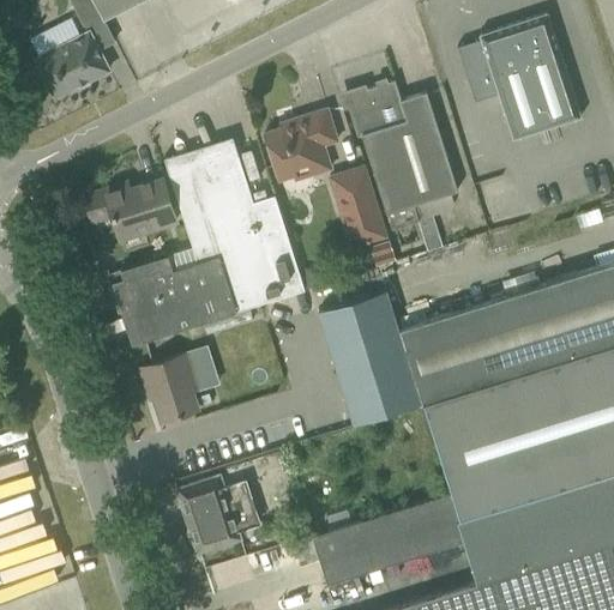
[(92,0),(70,0),(84,29),(103,19),(92,0)]
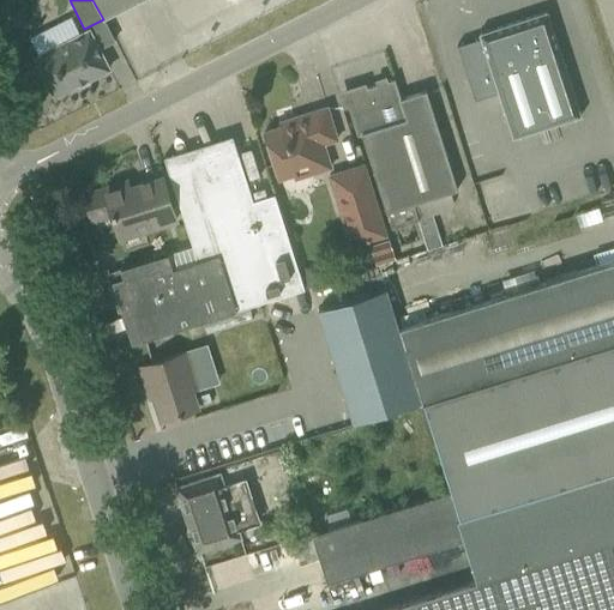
[(92,0),(103,19),(140,0),(92,0)]
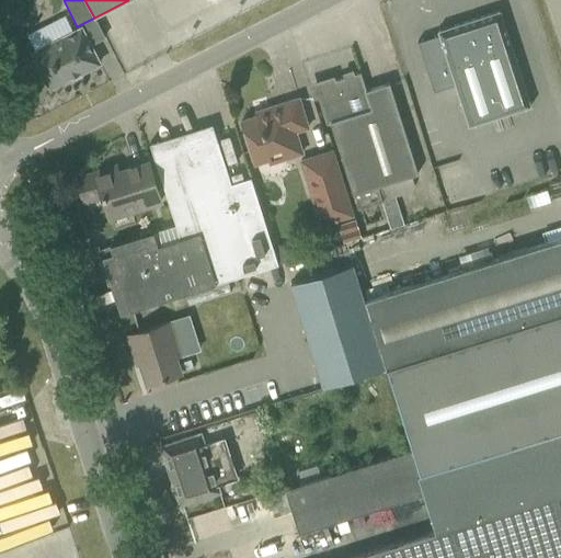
[(439,38),(418,45),(434,94),(455,87),(469,129),(531,109),(501,13),(438,33),(439,38)]
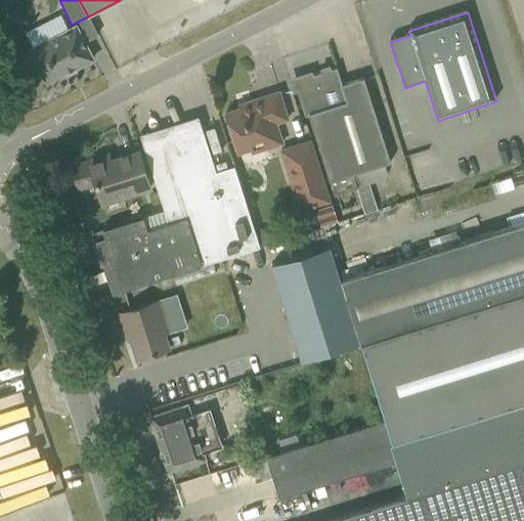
[(26,35),(34,50),(31,52),(41,72),(38,73),(43,83),(46,82),(47,85),(64,76),(67,79),(78,73),(76,71),(93,61),(85,44),(76,28),(69,32),(60,17),(26,35)]
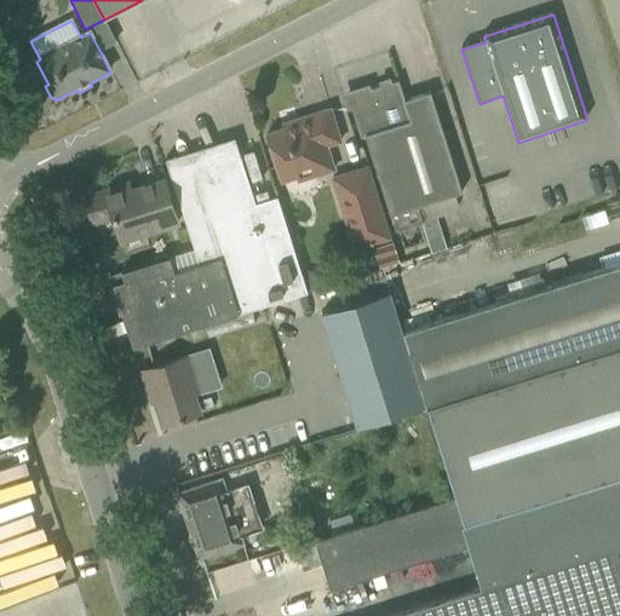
[(464,194),(430,95),(405,102),(399,82),(348,98),(361,142),(368,139),(394,217),(464,194)]
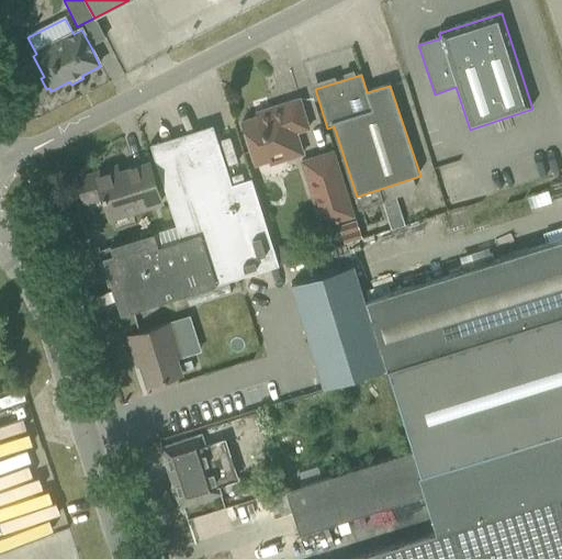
[(257,114),(258,119),(243,123),(255,160),(282,152),(287,163),(304,157),(298,135),(310,132),(300,101),(257,114)]
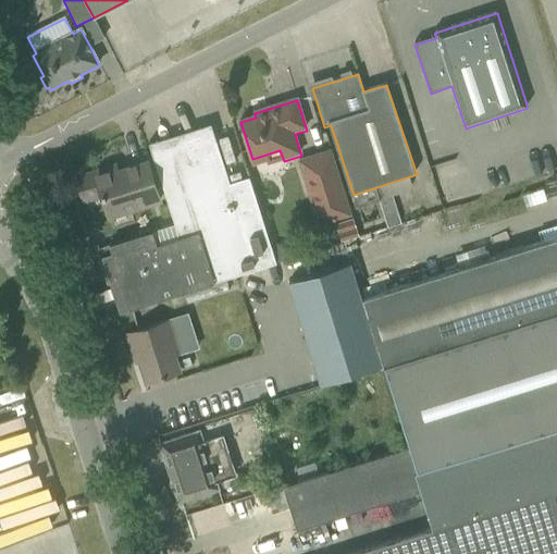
[(112,256),(103,258),(111,284),(119,282),(127,312),(276,265),(249,179),(230,185),(217,143),(156,162),(181,241),(159,248),(155,234),(109,248),(112,256)]
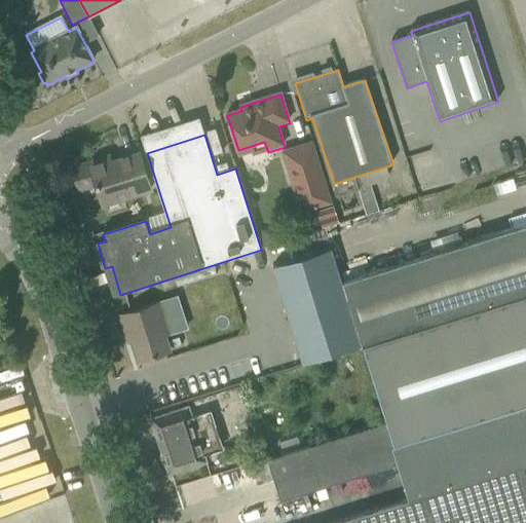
[(312,143),(280,152),(301,215),(333,204),(312,143)]
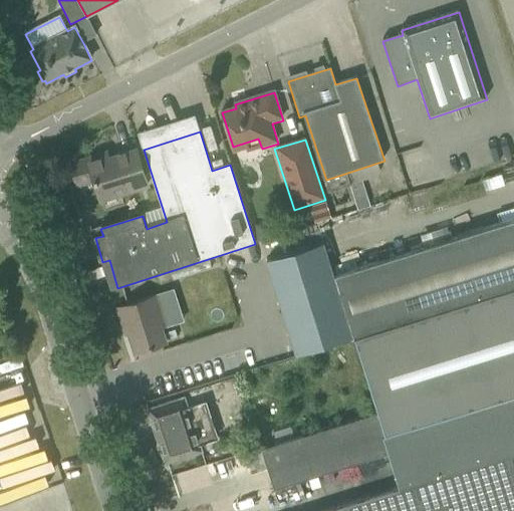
[(99,198),(147,185),(137,152),(108,161),(106,155),(71,166),(78,187),(94,182),(99,198)]
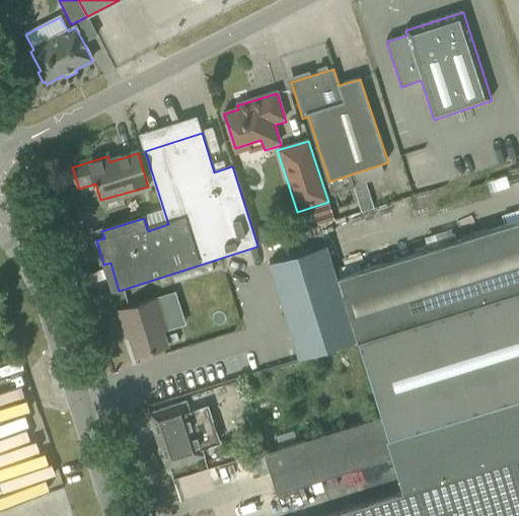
[(508,185),(507,180),(506,178),(505,178),(493,182),(487,183),(491,196),(510,190),(508,185)]
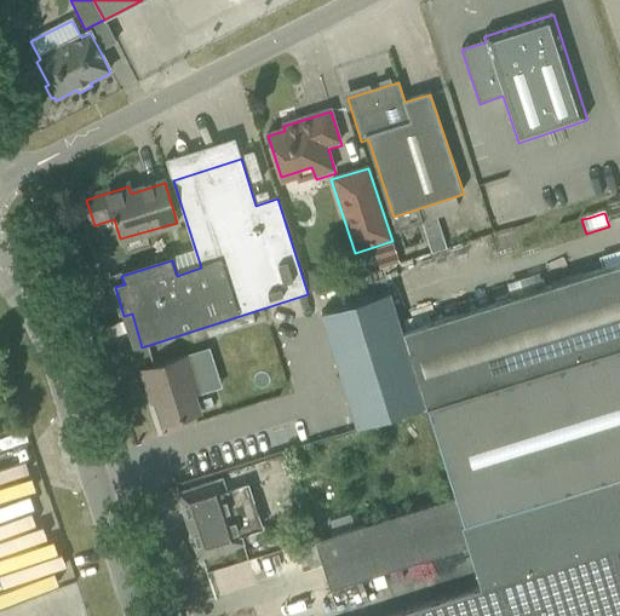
[(540,246),(537,236),(527,239),(529,249),(540,246)]
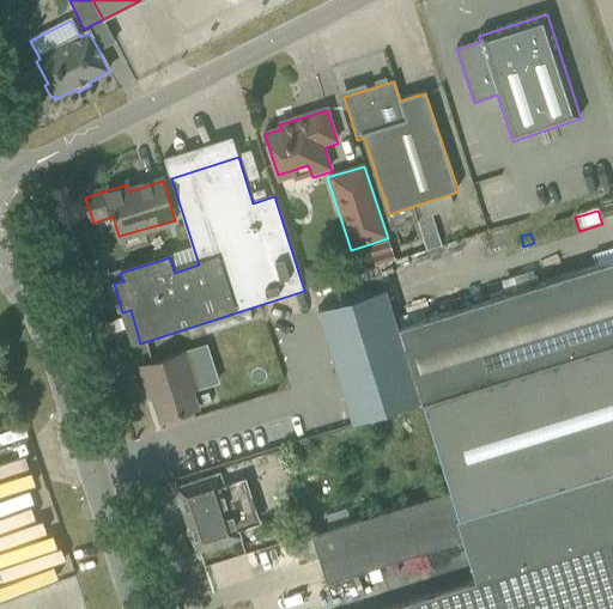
[(389,242),(370,248),(376,267),(395,262),(389,242)]
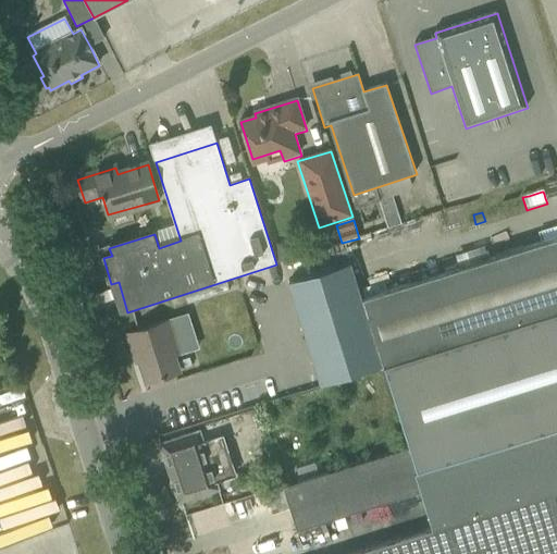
[(556,314),(556,239),(363,300),(384,367),(384,368),(556,314)]
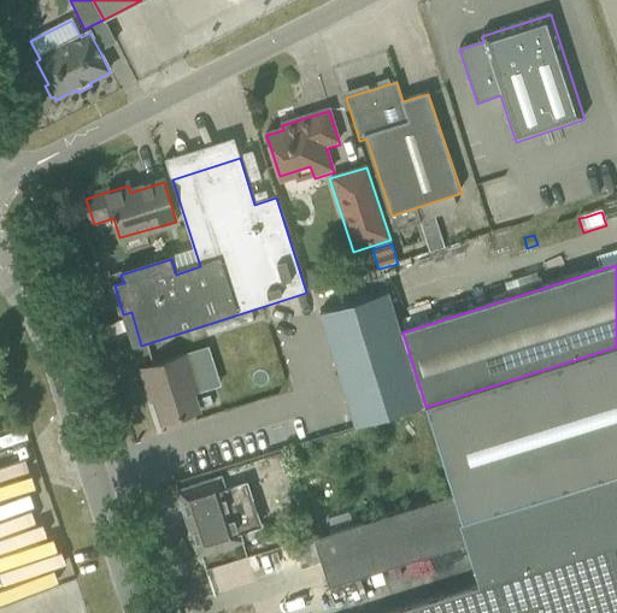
[(322,288),(325,280),(306,271),(303,278),(306,292),(322,288)]
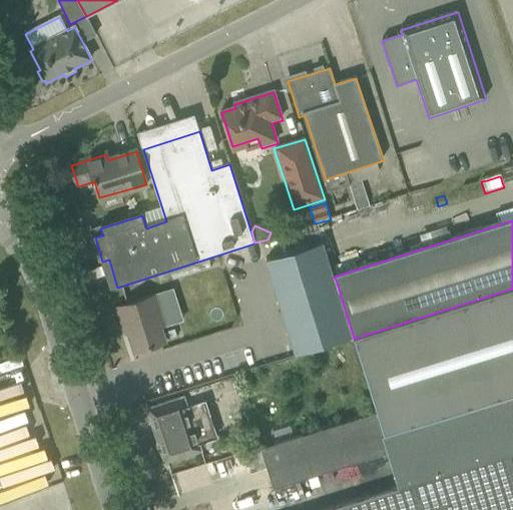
[(354,338),(335,277),(324,244),(267,263),(295,356),(354,338)]
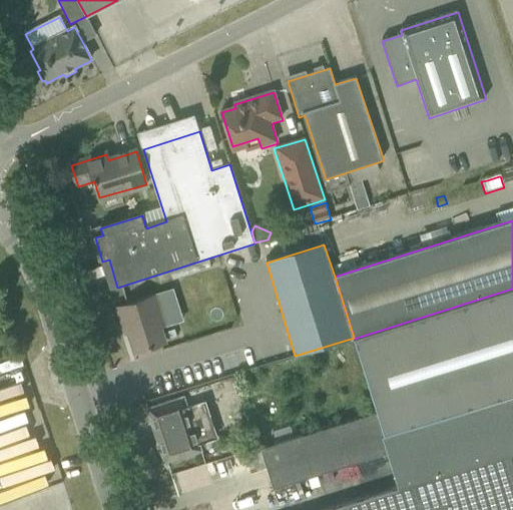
[(377,413),(389,454),(507,418),(501,399),(512,395),(512,289),(354,339),(377,413)]
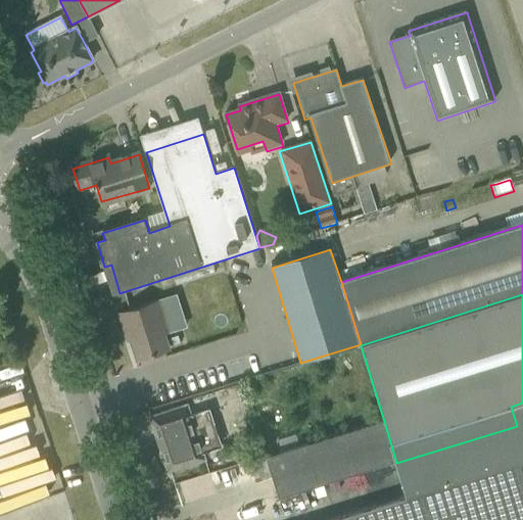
[(159,302),(120,315),(126,332),(130,331),(138,360),(169,350),(163,335),(169,333),(159,302)]
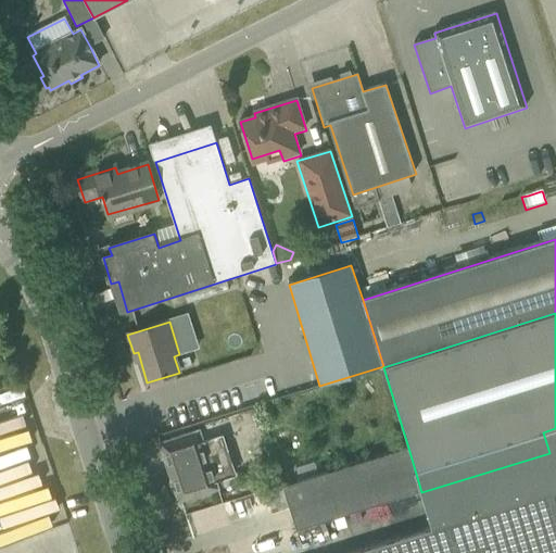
[(160,444),(178,503),(218,490),(215,481),(234,476),(222,439),(203,444),(199,431),(160,444)]
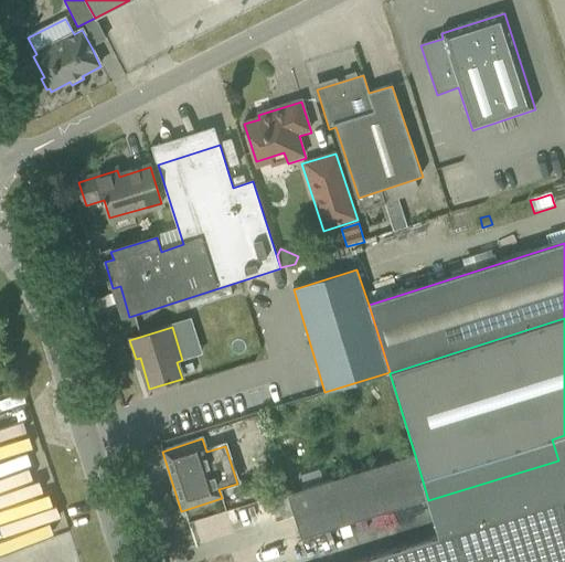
[(301,539),(428,500),(415,455),(287,495),(301,539)]
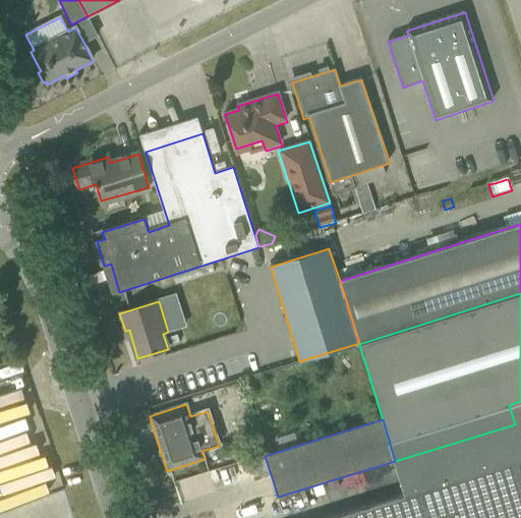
[(520,517),(520,470),(518,460),(520,459),(520,445),(515,424),(395,461),(406,495),(413,517),(520,517)]
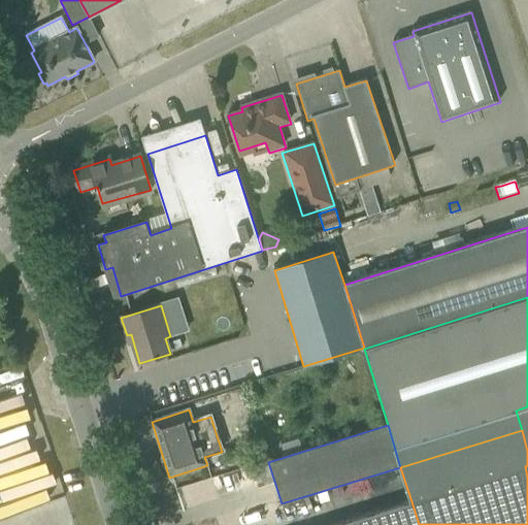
[(419,524),(411,501),(335,524),(419,524)]
